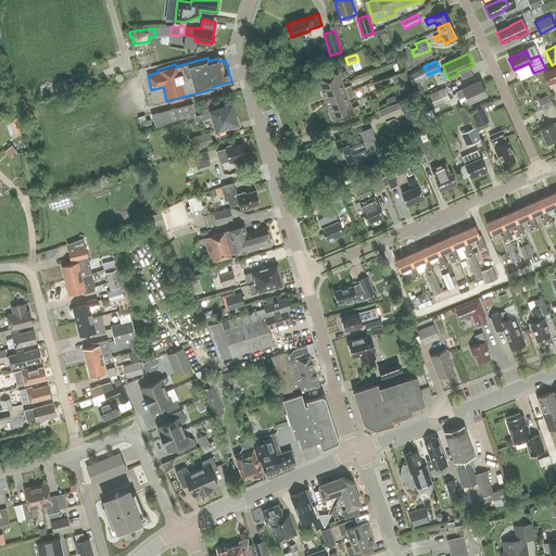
[(321,91),(342,84),(340,79),(346,76),(344,71),(338,73),(317,81),(321,91)]
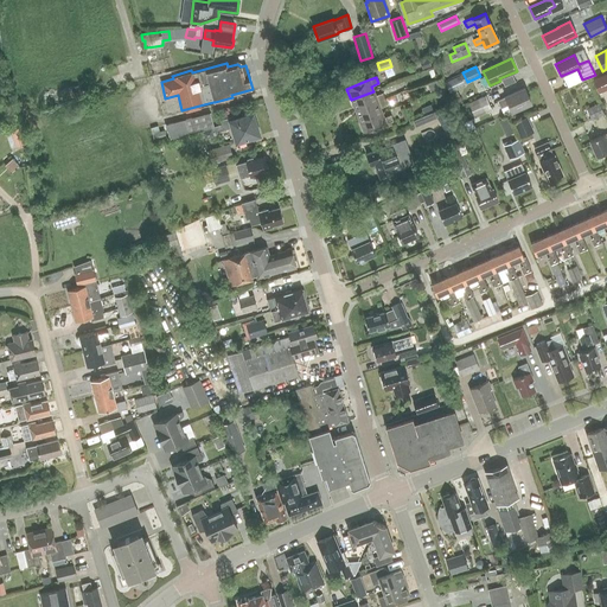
[(81,90),(78,85),(69,88),(72,100),(85,96),(83,90),(81,90)]
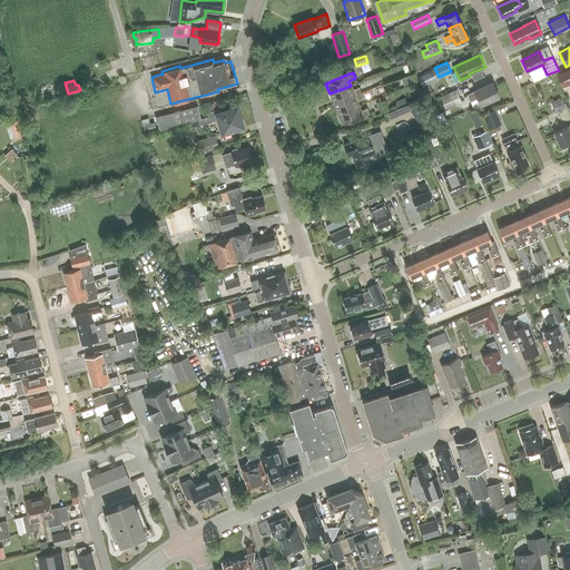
[(481,105),(499,97),(492,82),(474,91),(468,95),(474,109),(481,106),(481,105)]
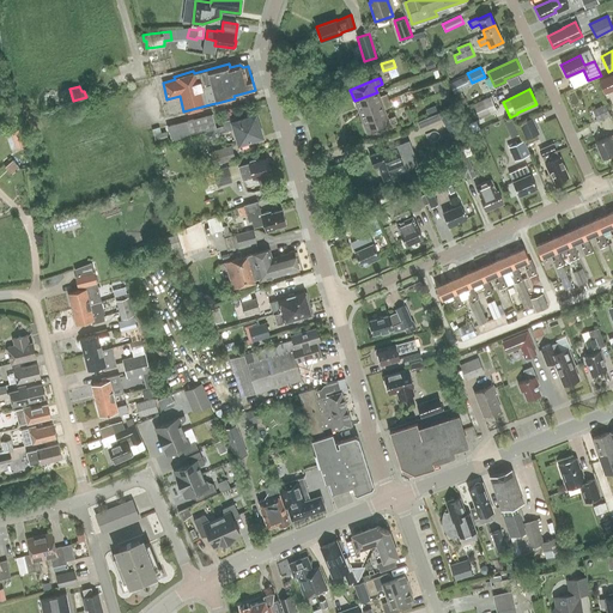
[(380,97),(377,92),(354,101),(358,111),(388,101),(386,95),(380,97)]
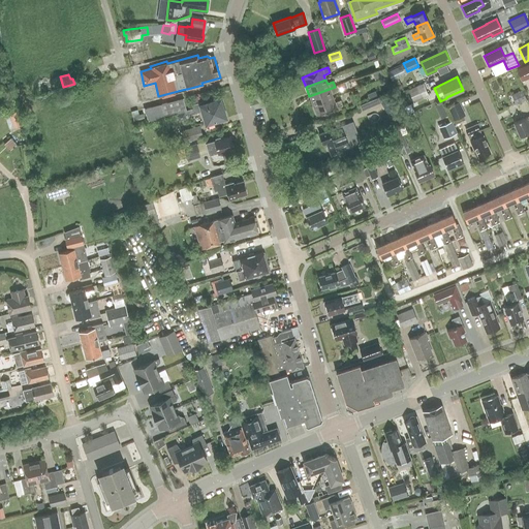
[(423,84),(408,90),(414,102),(429,96),(423,84)]
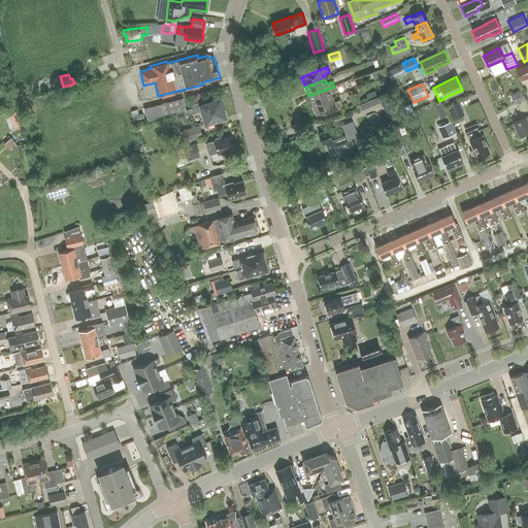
[(334,87),(308,96),(312,106),(332,98),(330,94),(336,92),(334,87)]
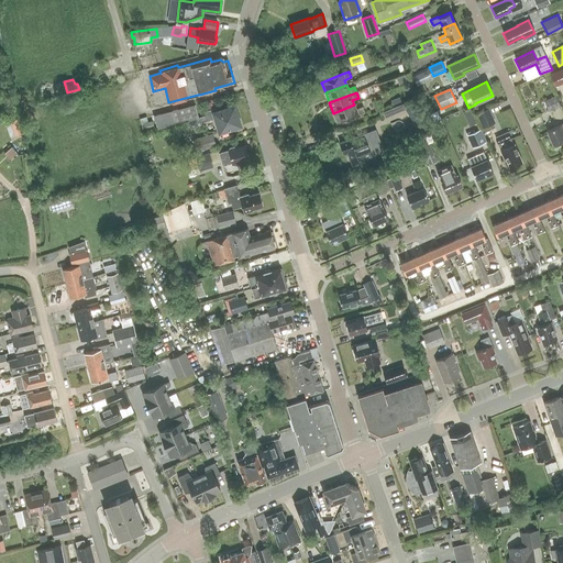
[(561,107),(555,96),(544,101),(549,112),(561,107)]
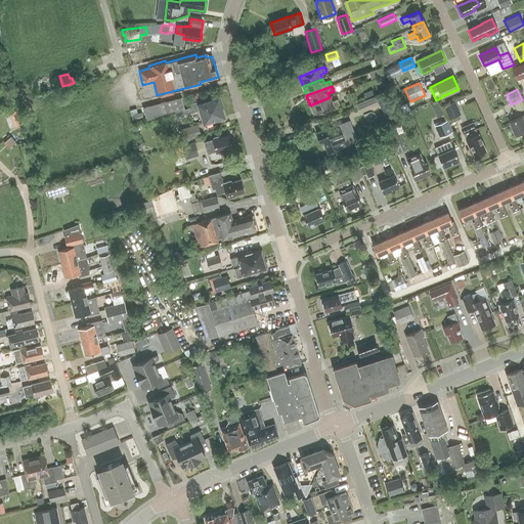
[(378,101),(387,118),(396,112),(387,95),(378,101)]
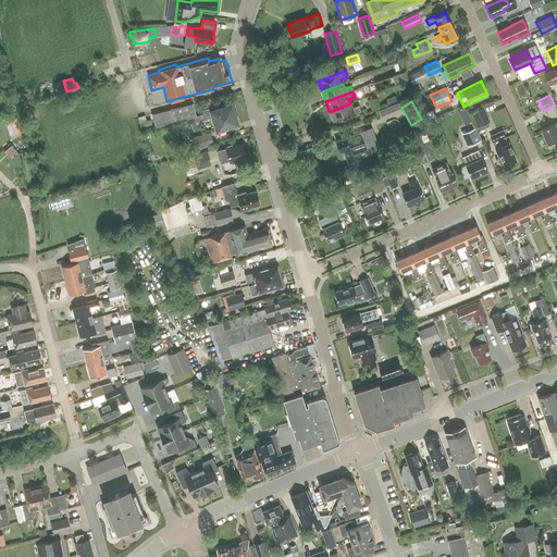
[(353,109),(350,103),(330,112),(333,122),(355,114),(360,112),(358,107),(353,109)]
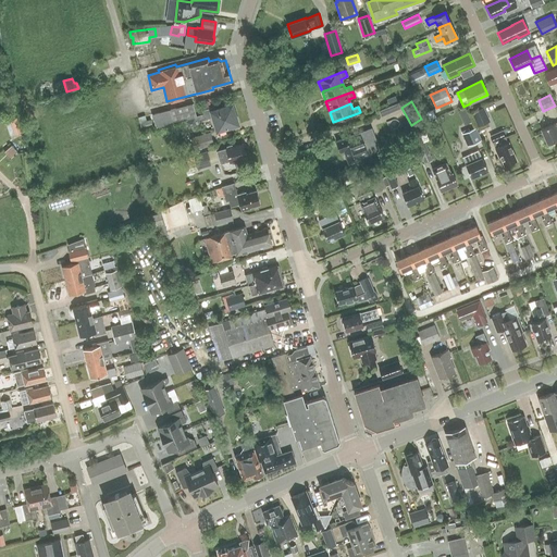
[(192,104),(151,114),(155,127),(195,118),(192,104)]
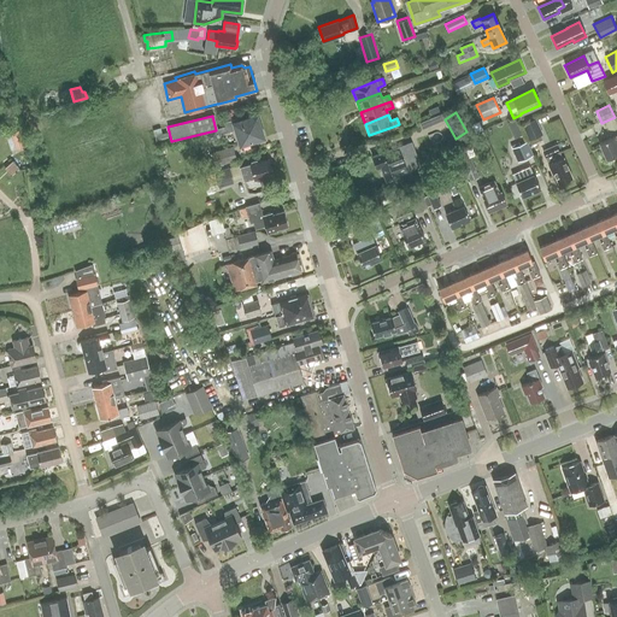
[(250,142),(264,139),(262,128),(260,129),(257,116),(250,118),(248,116),(224,123),(225,127),(217,130),(218,135),(236,130),(238,134),(236,134),(239,142),(240,141),(240,144),(250,141),(250,142)]
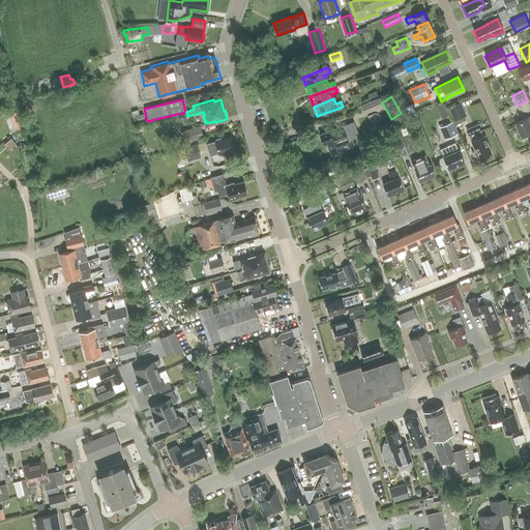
[(467,115),(461,101),(448,107),(454,120),(467,115)]
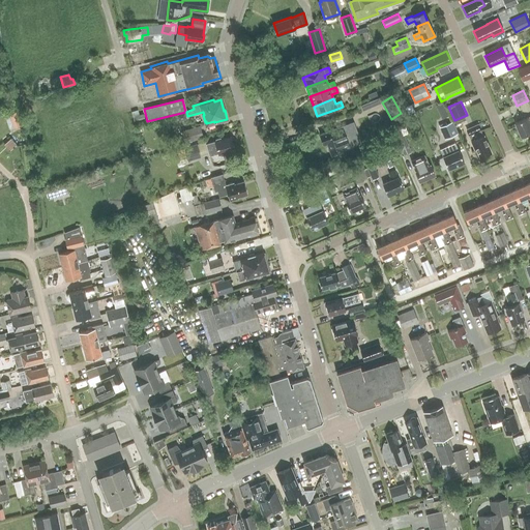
[(145,118),(144,114),(139,115),(138,111),(133,112),(135,120),(145,118)]
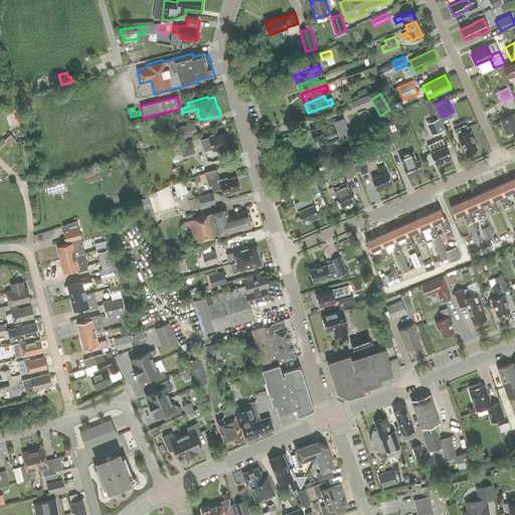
[(6,113),(10,126),(18,123),(14,110),(6,113)]
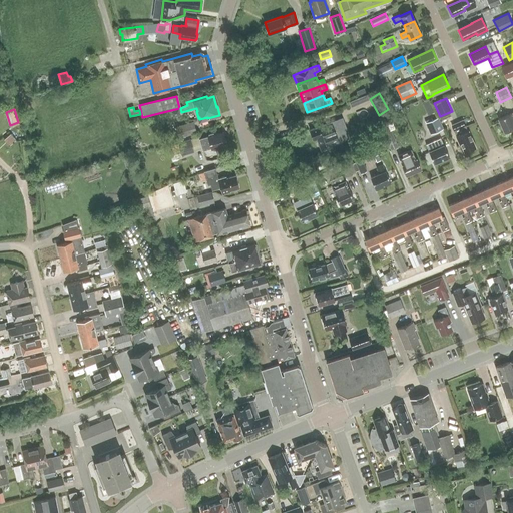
[(512,129),(512,112),(499,119),(505,133),(512,129)]
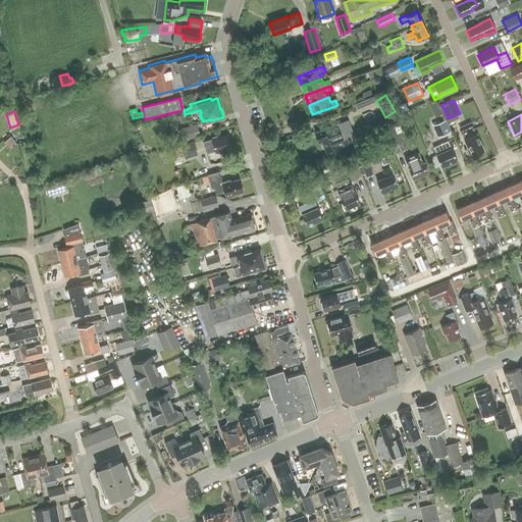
[(353,134),(350,124),(348,120),(315,133),(319,142),(322,141),(326,152),(334,149),(334,151),(340,149),(338,148),(345,146),(349,144),(352,141),(353,137),(353,134)]
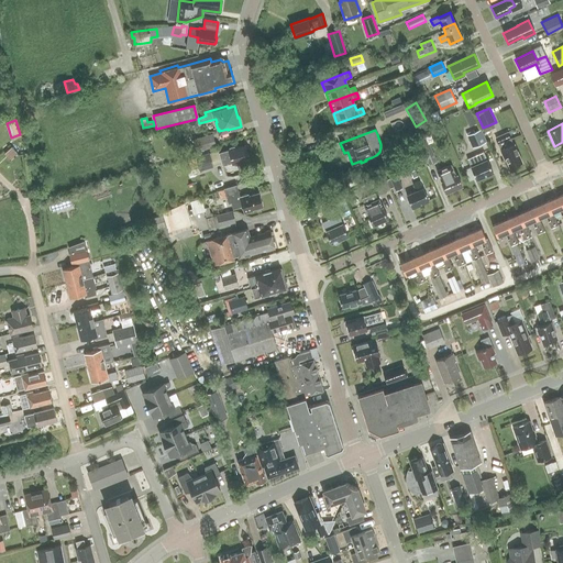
[(473,148),(486,142),(481,130),(474,132),(473,130),(465,133),(473,148)]
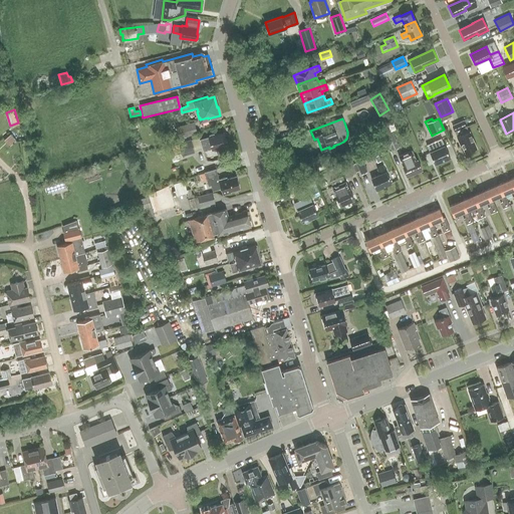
[(469,132),(464,120),(452,125),(457,137),(461,146),(462,145),(466,153),(477,148),(470,132),(469,132)]
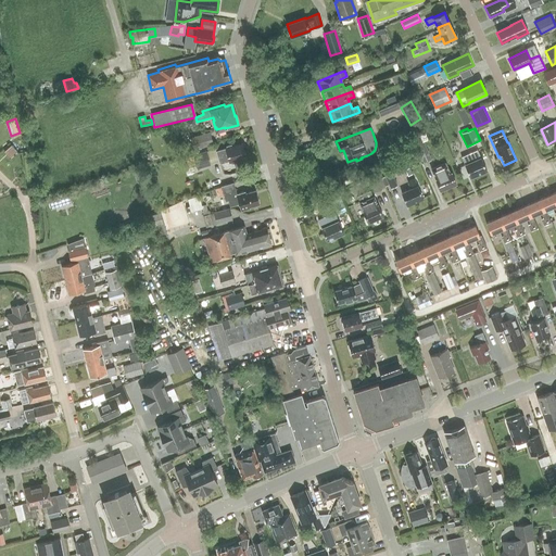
[(210,133),(190,138),(193,150),(213,144),(210,133)]
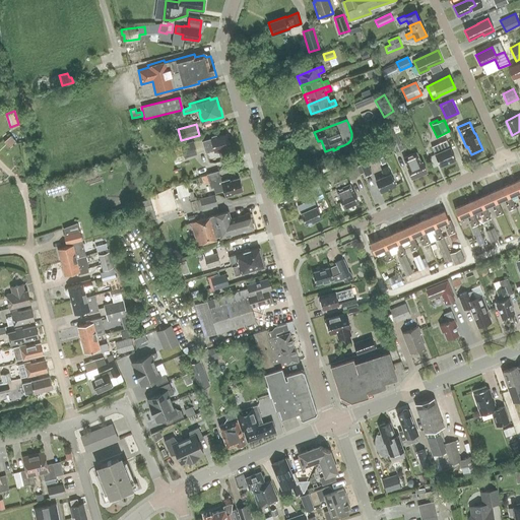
[(403,149),(396,132),(389,134),(396,151),(403,149)]
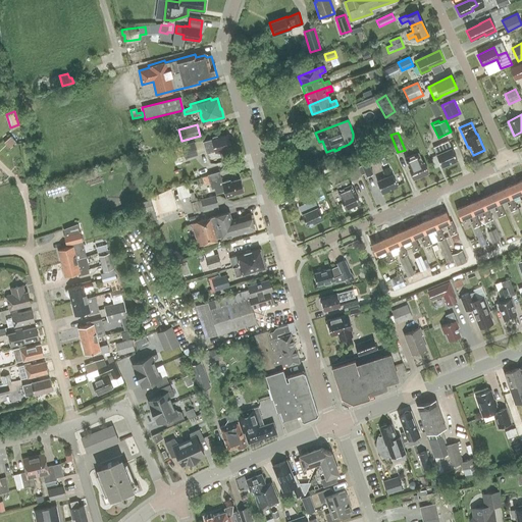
[(222,150),(230,148),(227,135),(218,138),(216,136),(212,137),(211,139),(202,142),(206,154),(209,153),(211,162),(225,158),(222,150)]
